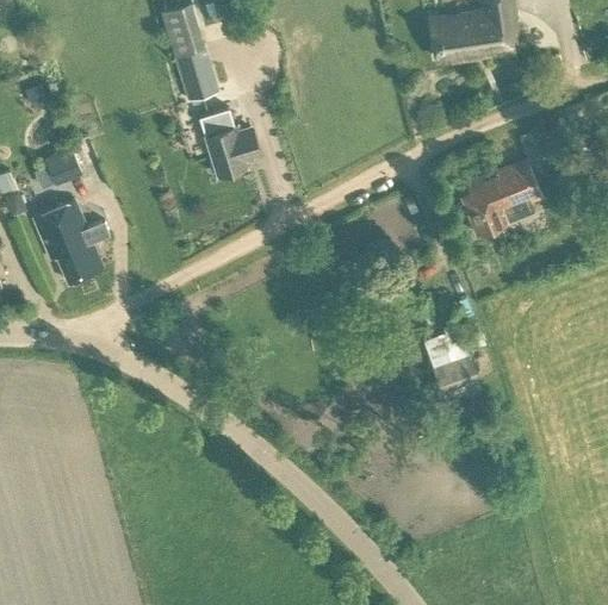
[(519,33),(513,0),(482,0),(485,13),(463,17),(463,20),(448,23),(447,19),(432,22),(438,62),(452,60),(453,63),(475,60),(475,56),(495,52),(496,56),(516,54),(514,35),(519,33)]
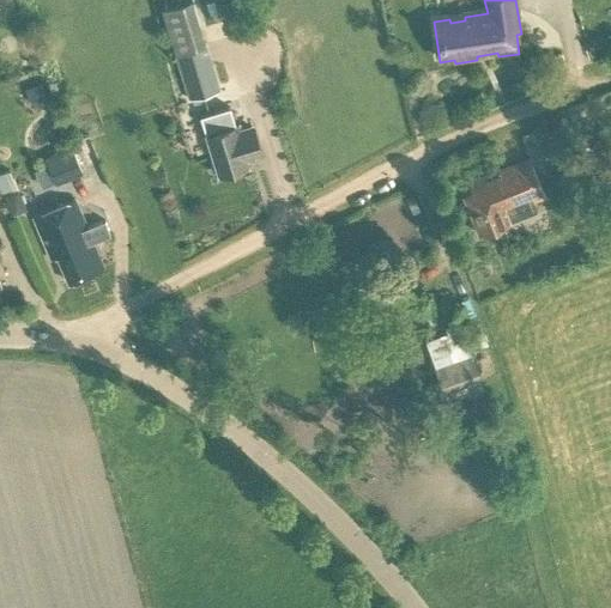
[(209,47),(176,55),(191,103),(223,92),(209,47)]
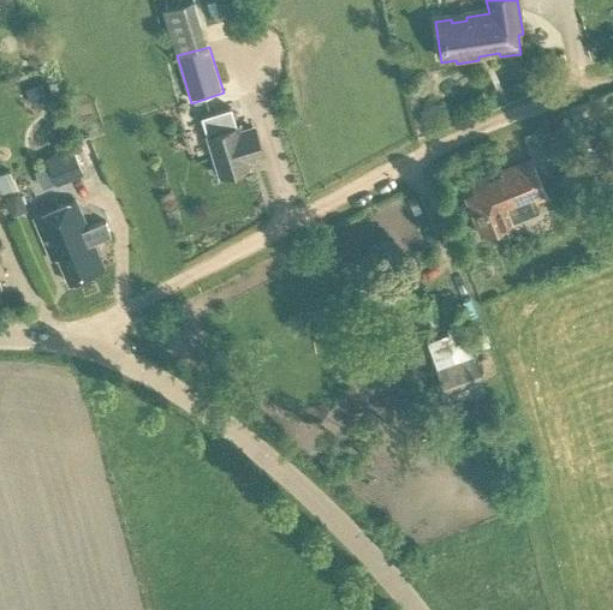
[(221,120),(244,112),(238,94),(215,101),(221,120)]
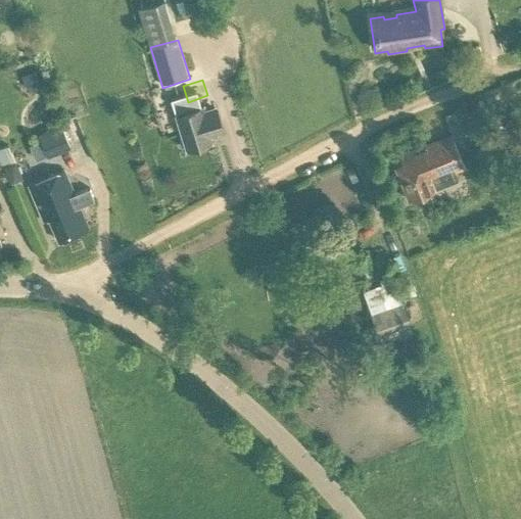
[(471,114),(480,140),(516,126),(502,89),(501,88),(476,97),(477,99),(481,110),(471,114)]
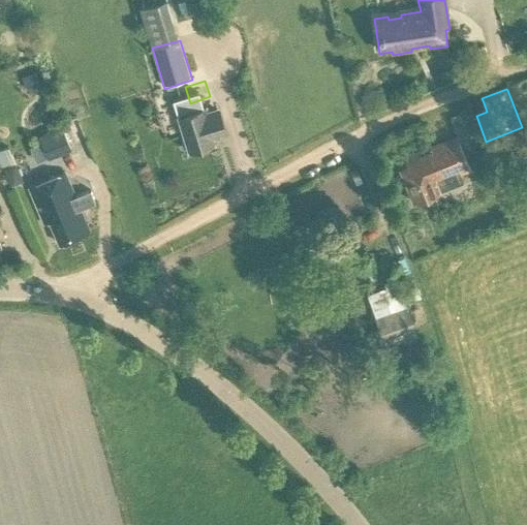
[(210,117),(208,111),(179,120),(190,155),(215,147),(214,141),(226,136),(219,114),(210,117)]
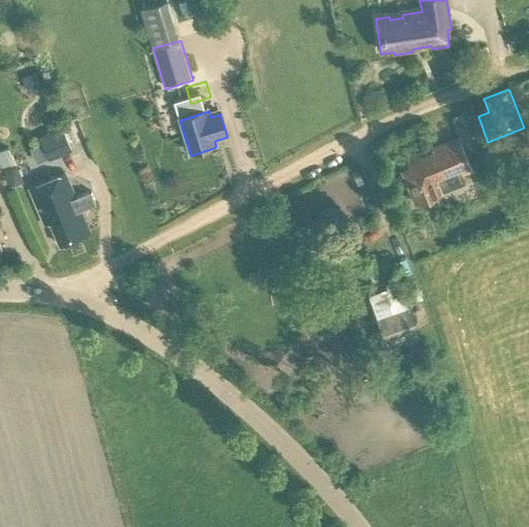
[(478,116),(476,112),(452,121),(460,139),(432,150),(434,156),(423,161),(421,156),(406,161),(409,170),(402,173),(416,206),(443,196),(439,186),(473,172),(465,151),(488,142),(478,116)]
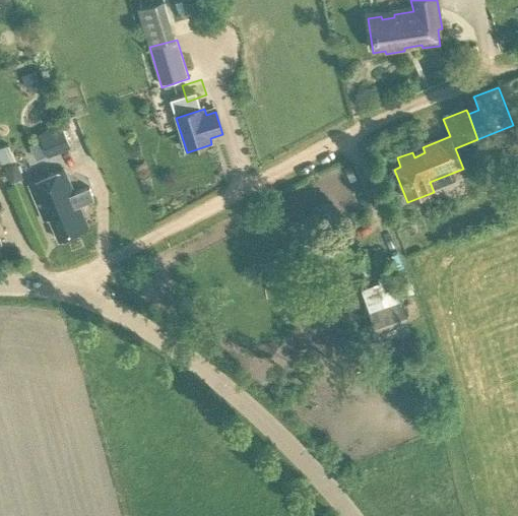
[(40,138),(49,159),(71,149),(62,128),(40,138)]
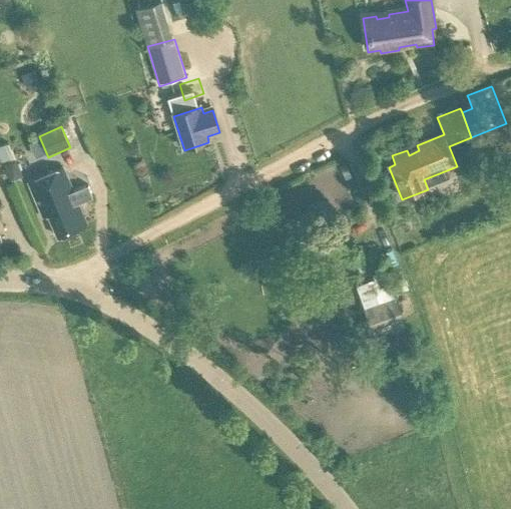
[(0,148),(0,156),(3,164),(12,160),(6,146),(0,148)]
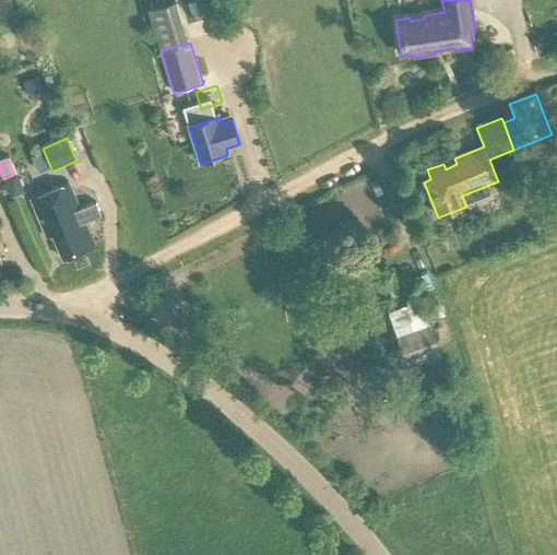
[(21,196),(24,189),(18,175),(6,180),(13,199),(21,196)]
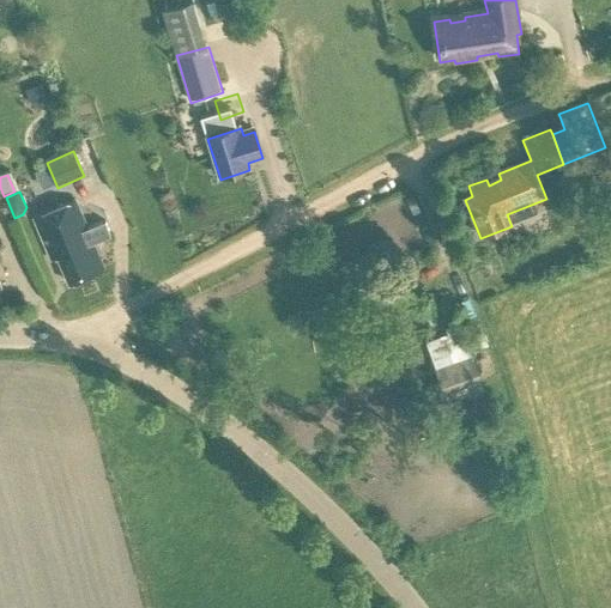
[(89,233),(88,231),(76,204),(35,220),(53,263),(59,261),(70,287),(106,273),(95,245),(90,248),(84,235),(89,233)]
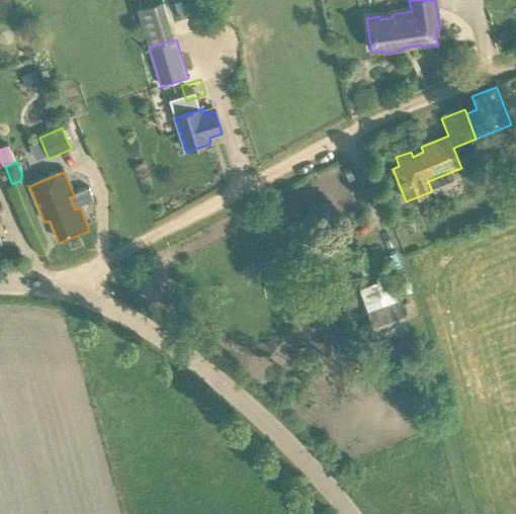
[(409,332),(399,303),(365,314),(375,344),(409,332)]
